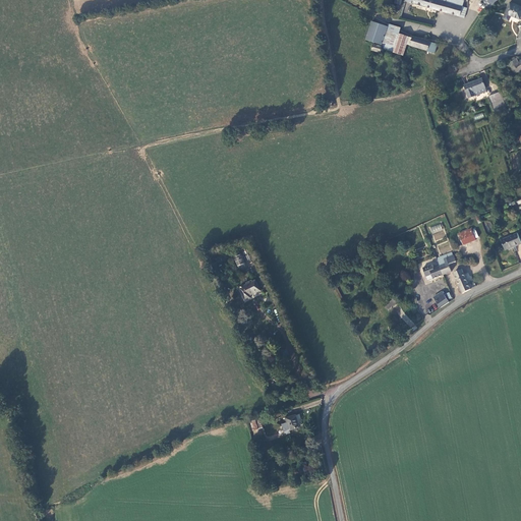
[(467,8),(463,7),(440,0),(439,0),(405,0),(405,2),(464,18),(467,8)]
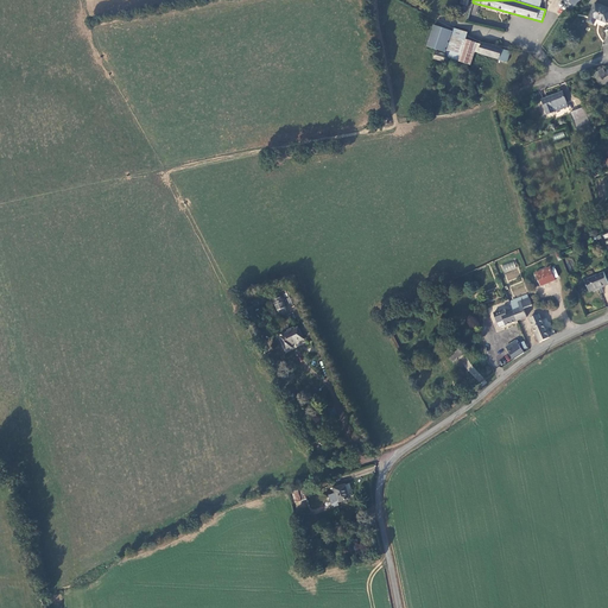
[(559,0),(571,10),(580,0),(559,0)]
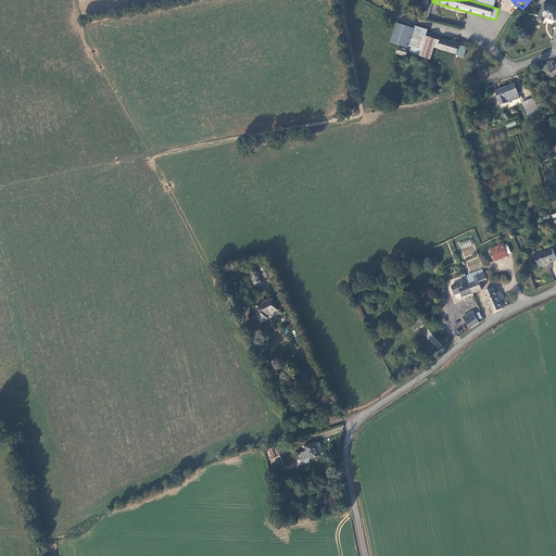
[(555,7),(545,2),(538,20),(544,22),(546,16),(555,21),(555,19),(555,7)]
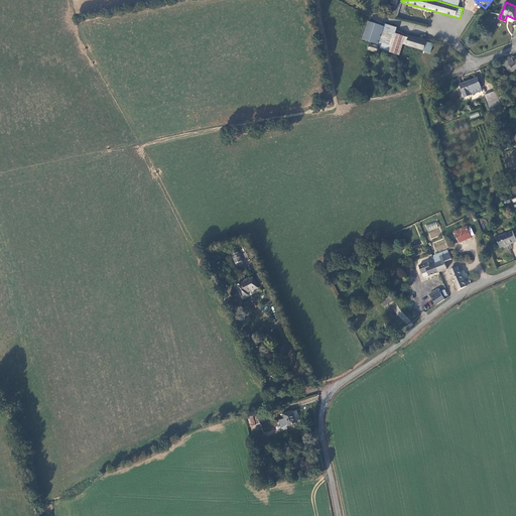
[(396,5),(391,4),(387,14),(393,16),(396,5)]
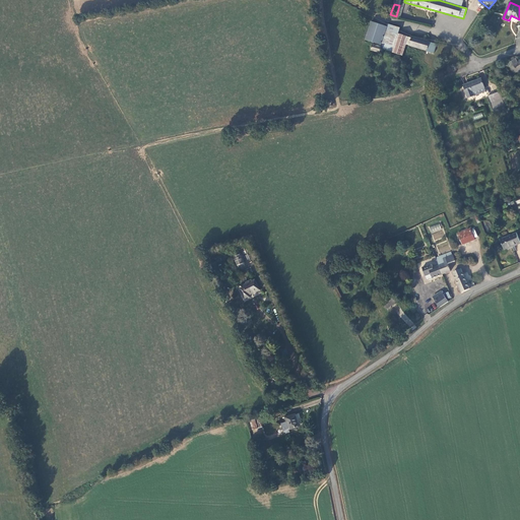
[(386,25),(370,21),(364,41),(380,45),(386,25)]
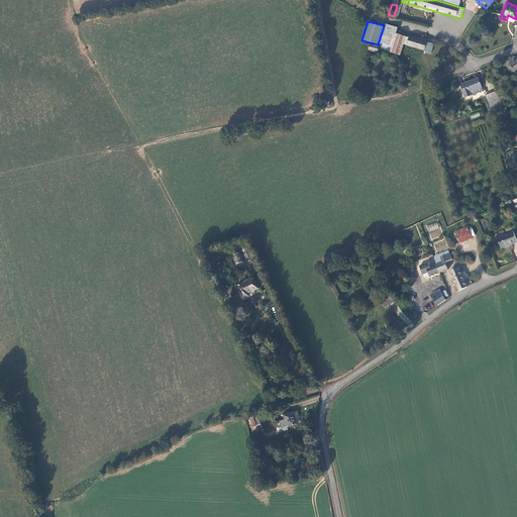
[(398,27),(385,22),(384,25),(378,44),(378,46),(379,46),(379,49),(391,54),(392,53),(393,46),(396,34),(398,27)]
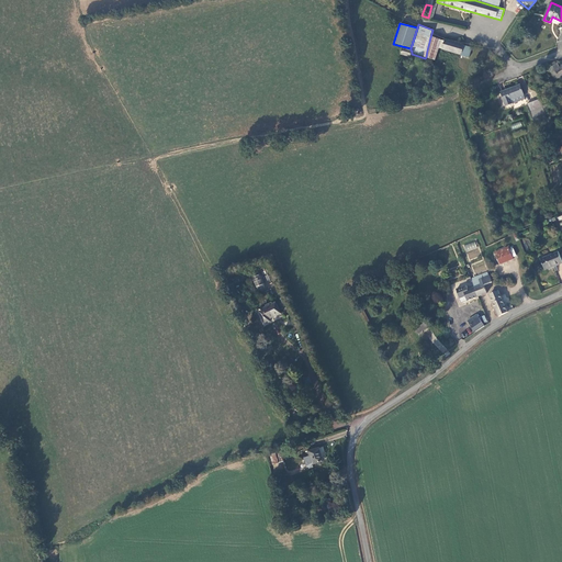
[(427,51),(426,57),(436,60),(440,47),(441,41),(430,37),(427,51)]
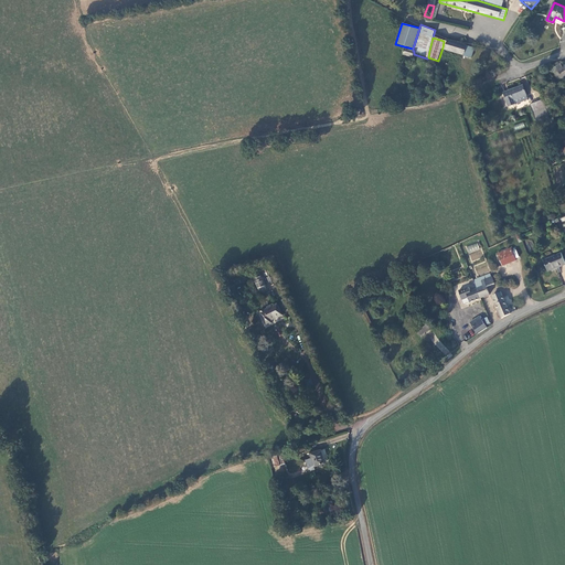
[(448,41),(448,42),(446,50),(464,56),(464,57),(471,61),(475,50),(471,49),(470,51),(467,49),(467,48),(466,46),(458,43),(457,44),(448,41)]
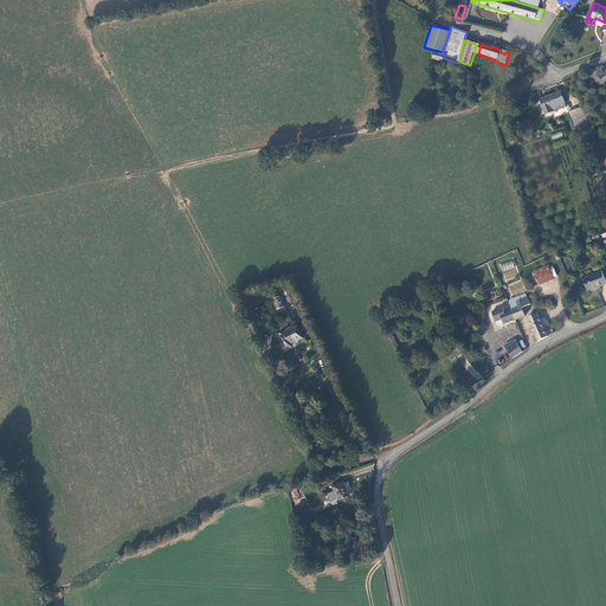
[(444,55),(443,55),(434,52),(432,59),(443,62),(444,58),(444,55)]
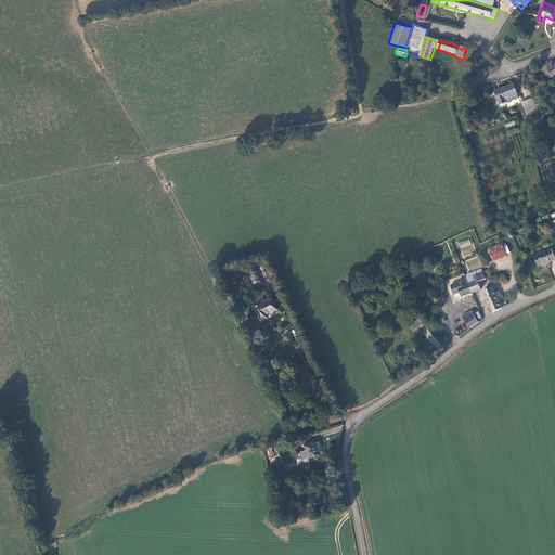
[(551,64),(542,68),(549,79),(551,78),(553,77),(553,78),(554,76),(554,64),(553,66),(551,64)]
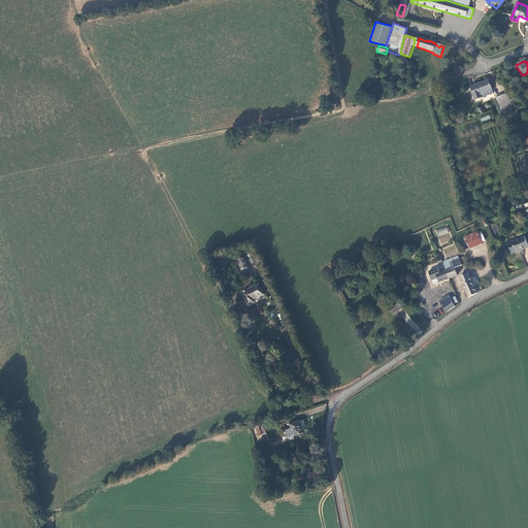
[(489,80),(470,87),(475,100),(493,94),(492,90),(489,80)]
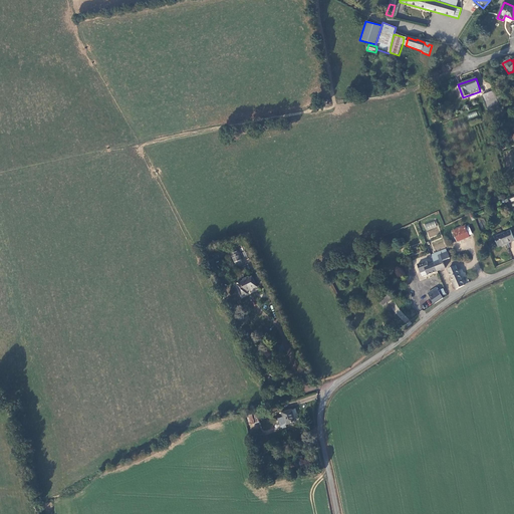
[(494,90),(482,95),(487,108),(499,104),(494,90)]
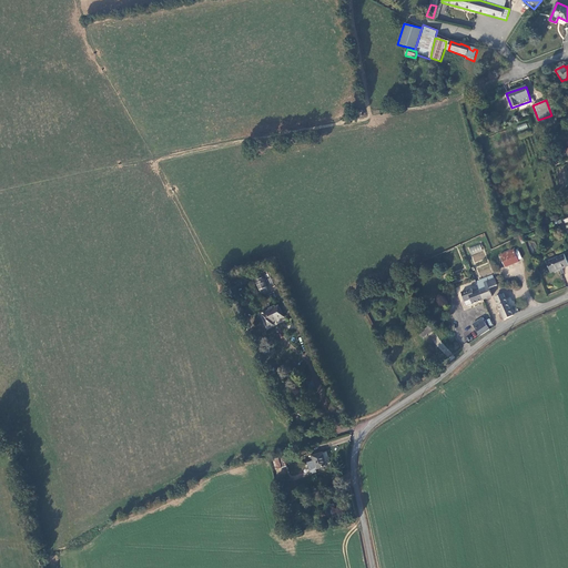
[(480,244),(468,249),(470,255),(483,251),(480,244)]
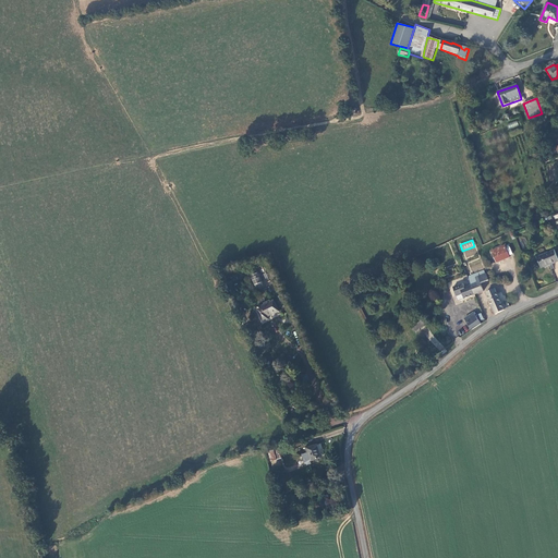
[(505,245),(492,251),(497,263),(509,256),(505,245)]
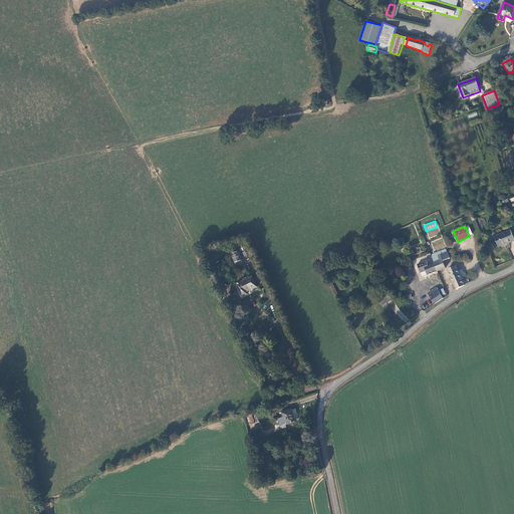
[(500,247),(513,240),(513,238),(511,230),(495,237),(500,247)]
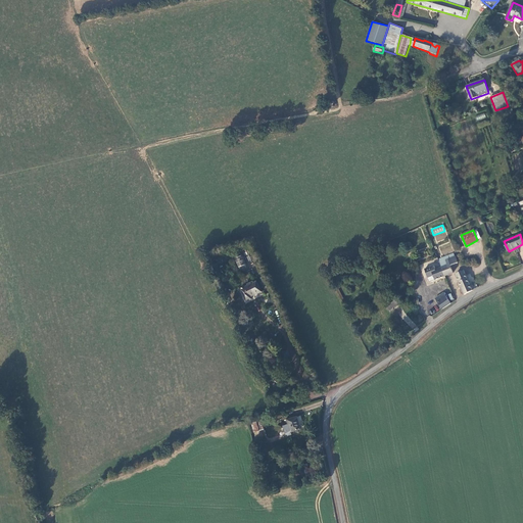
[(453,252),(438,259),(441,267),(445,276),(453,272),(449,265),(458,262),(455,255),(453,252)]
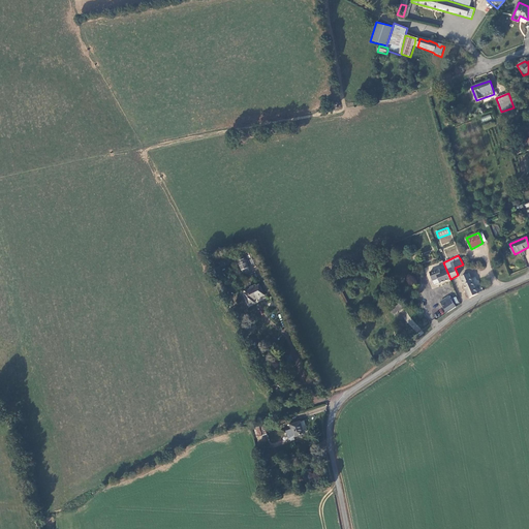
[(245,257),(237,259),(242,273),(249,270),(245,257)]
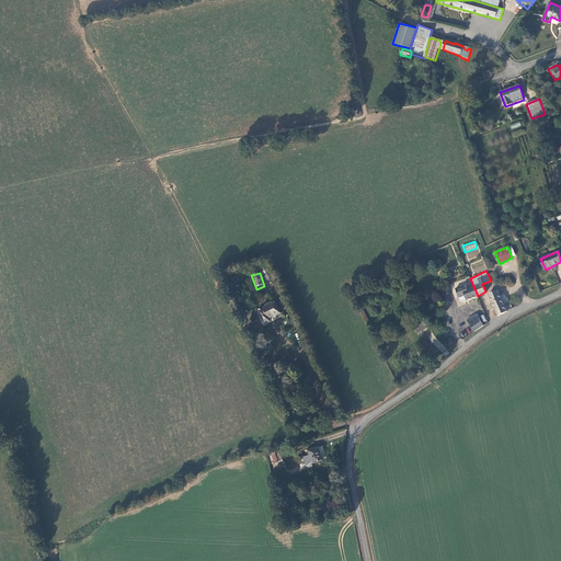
[(467,300),(478,296),(473,286),(467,288),(466,286),(456,289),(459,297),(464,295),(467,300)]
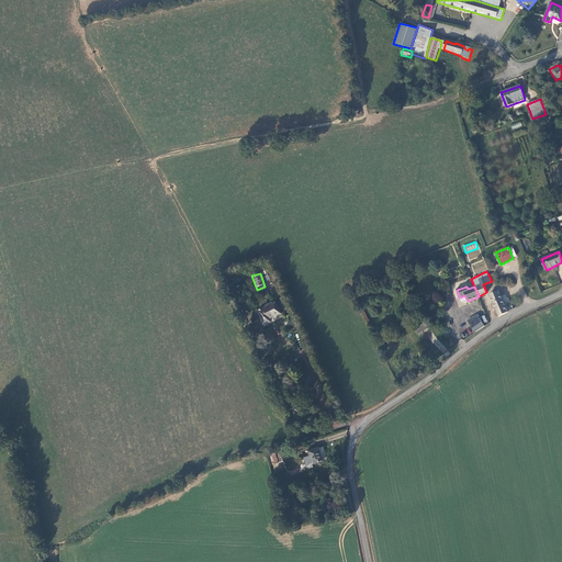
[(499,317),(508,312),(498,290),(490,294),(499,317)]
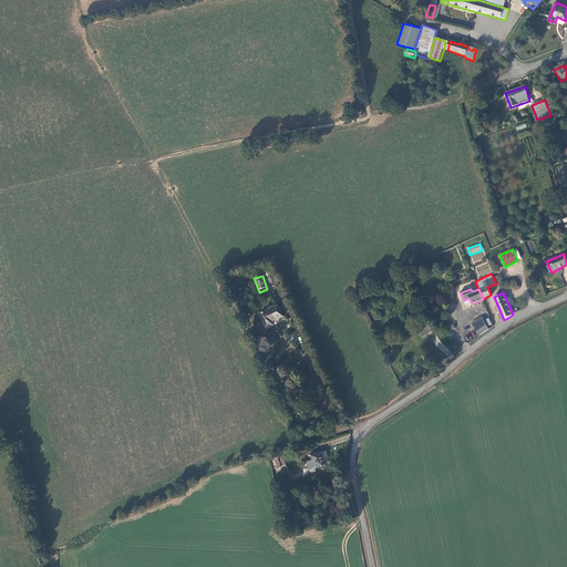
[(271,321),(284,317),(278,306),(261,313),(267,327),(274,325),(271,321)]
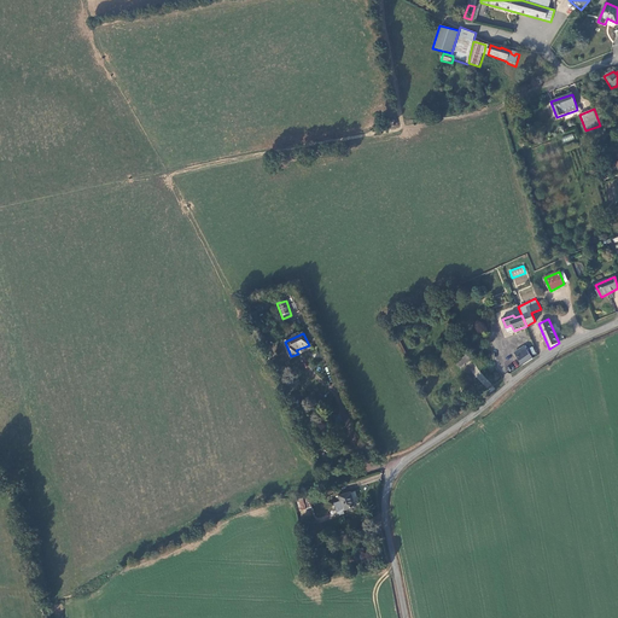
[(523,365),(532,359),(525,347),(516,353),(523,365)]
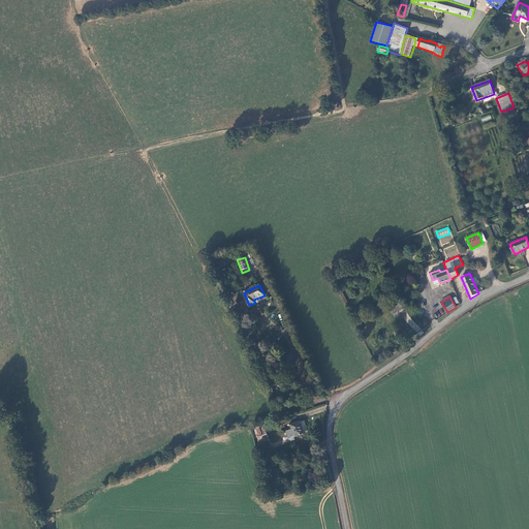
[(417,333),(421,329),(410,318),(407,322),(417,333)]
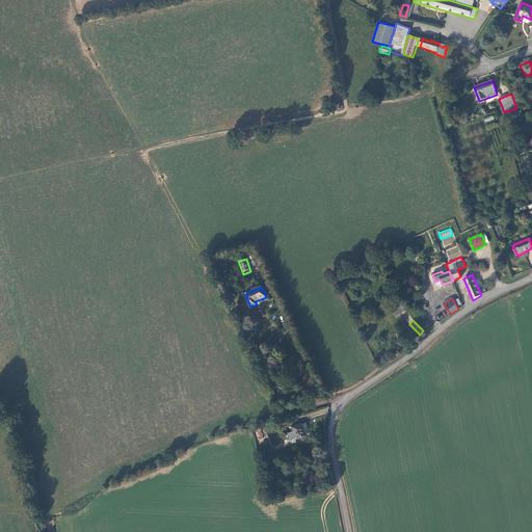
[(293,431),(296,440),(307,436),(301,424),(292,427),(293,431)]
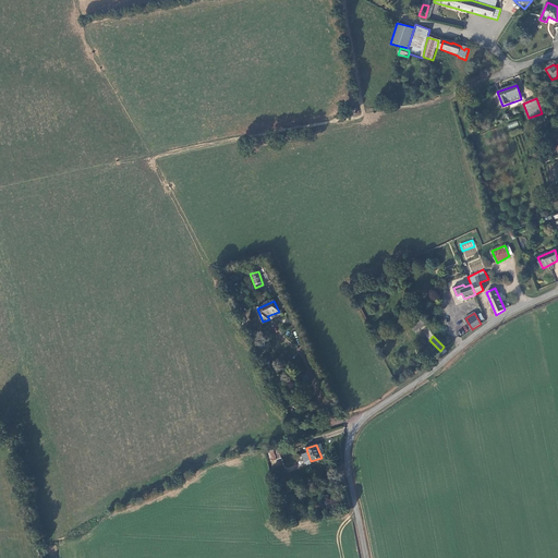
[(267,452),(270,461),(277,460),(274,450),(267,452)]
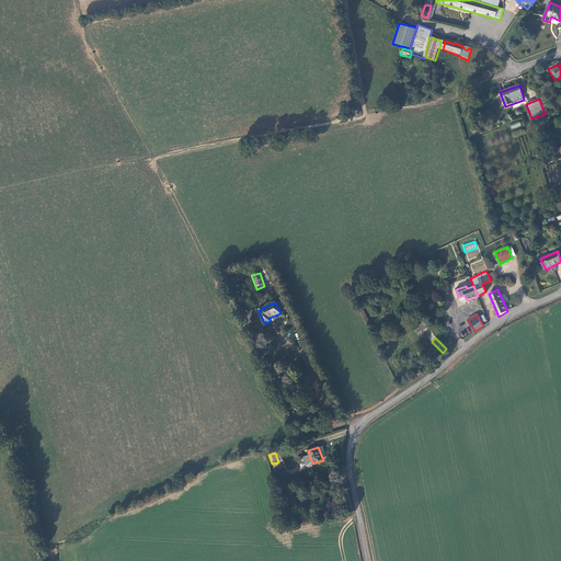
[(304,456),(304,457),(307,466),(309,467),(313,466),(312,464),(309,455),(304,456)]
